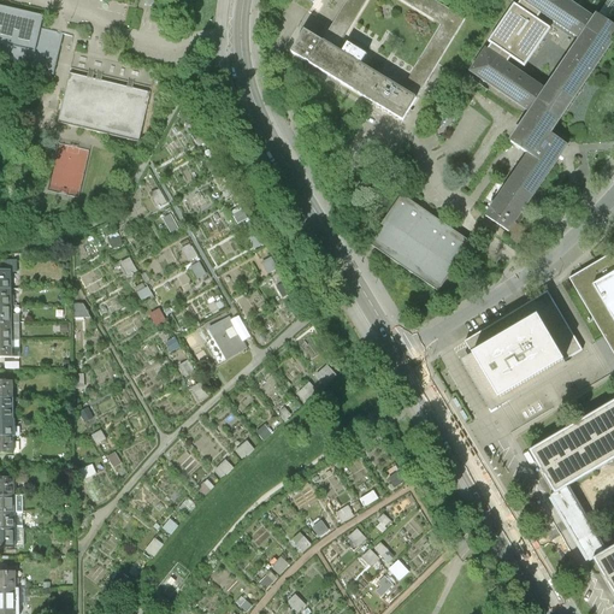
[(343,3),(341,7),(323,36),(320,41),(302,29),(289,52),(303,60),(303,59),(307,62),(307,63),(401,119),(405,113),(421,84),(423,82),(435,63),(462,18),(432,0),(344,0),(343,3)]
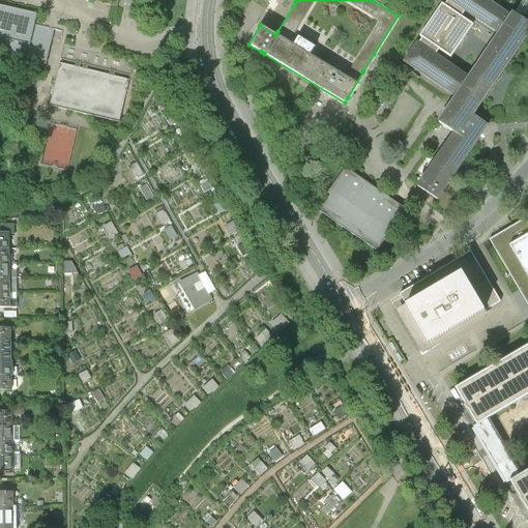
[(414,39),(399,62),(451,97),(435,120),(450,130),(414,182),(437,198),(484,129),(486,124),(472,116),(527,33),(527,23),(509,10),(508,12),(490,0),(443,0),(441,2),(439,1),(416,34),(419,35),(416,40),(414,39)]
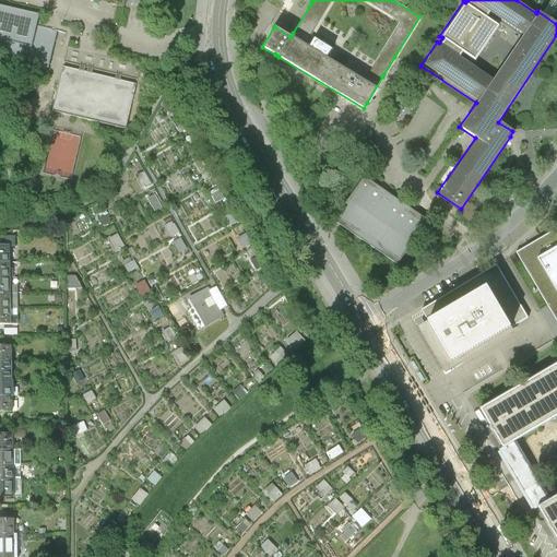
[(0,55),(47,67),(56,30),(35,25),(37,14),(0,4),(0,55)]
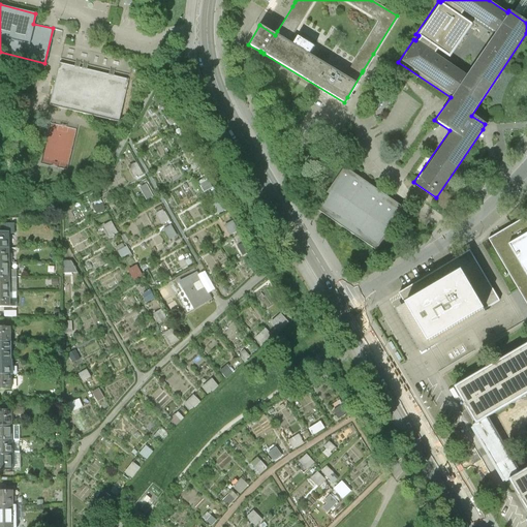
[(128,76),(58,61),(55,79),(49,104),(118,121),(128,76)]
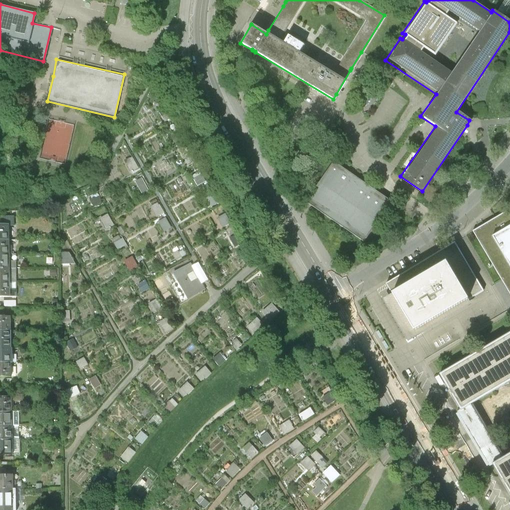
[(123,159),(130,170),(138,165),(131,154),(123,159)]
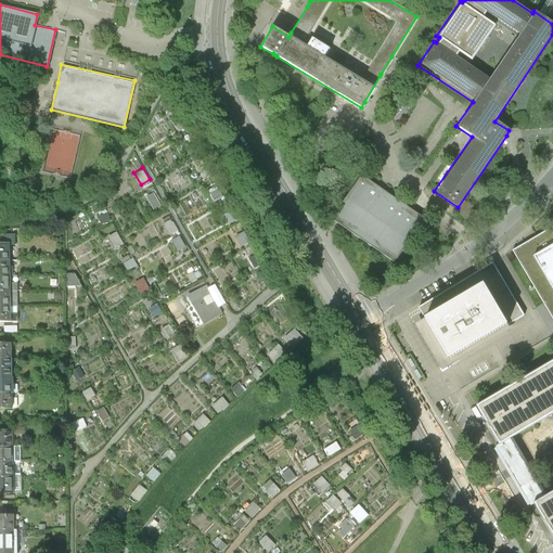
[(360,176),(331,219),(394,262),(423,219),(360,176)]
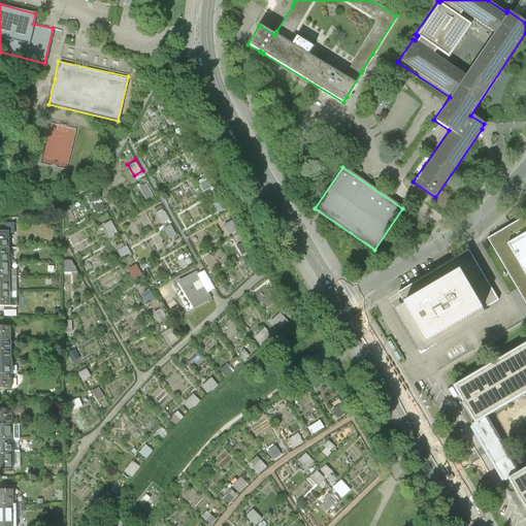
[(145,197),(152,193),(144,181),(137,185),(145,197)]
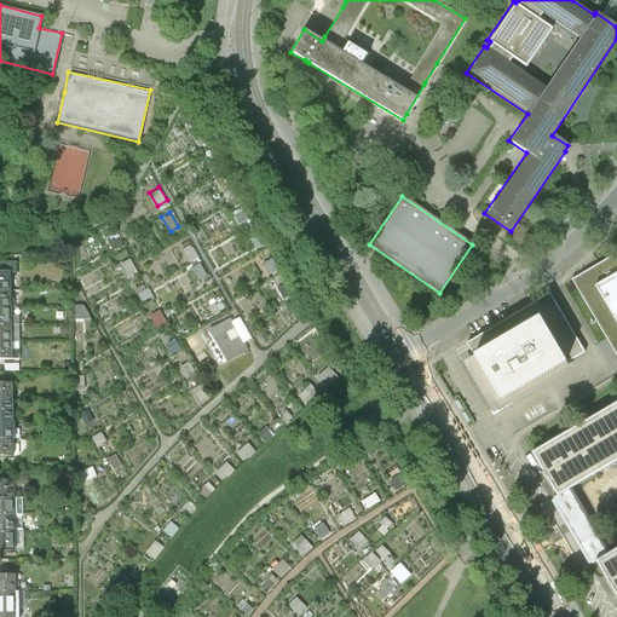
[(616,249),(597,263),(580,272),(569,278),(605,338),(615,353),(616,358),(616,401),(531,451),(530,451),(541,471),(541,470),(546,477),(545,477),(555,495),(552,497),(581,548),(589,563),(594,560),(616,599),(616,605),(616,606),(616,609),(616,249)]
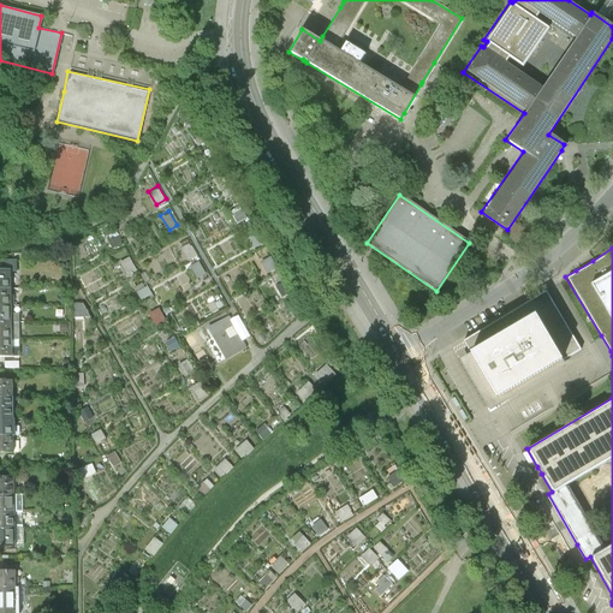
[(118,260),(126,273),(136,268),(129,254),(118,260)]
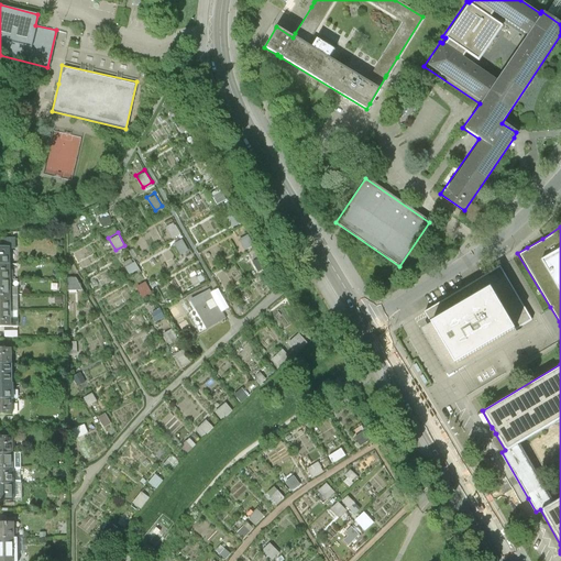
[(185,249),(180,238),(174,240),(178,252),(185,249)]
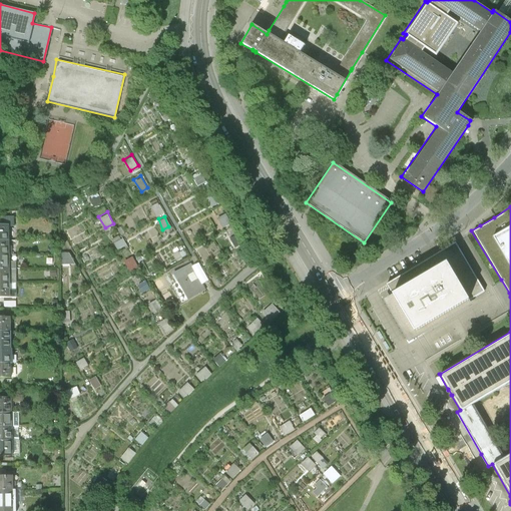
[(115,246),(125,242),(122,236),(113,240),(115,246)]
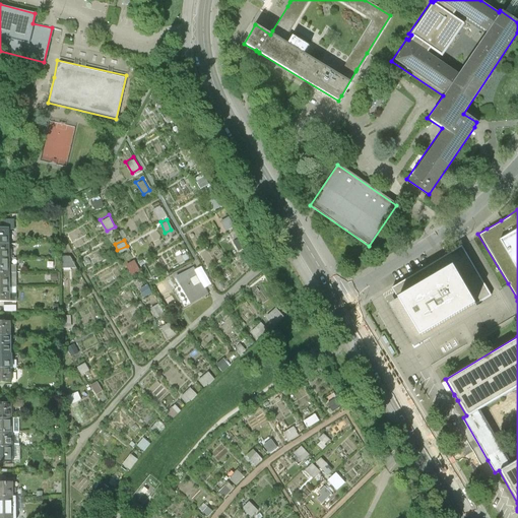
[(0,255),(8,256),(7,241),(0,241),(0,255)]
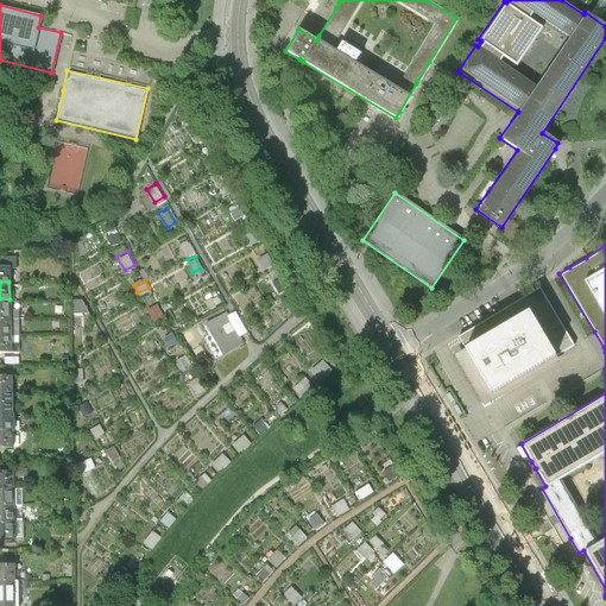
[(538,286),(456,336),(464,348),(453,355),(483,405),(557,360),(554,355),(573,343),(538,286)]
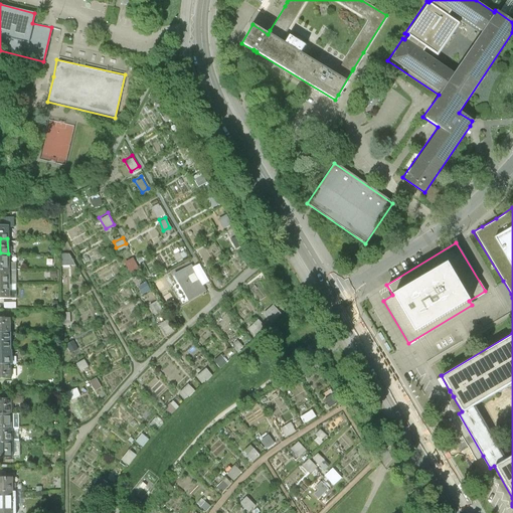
[(60,252),(60,264),(71,263),(70,251),(60,252)]
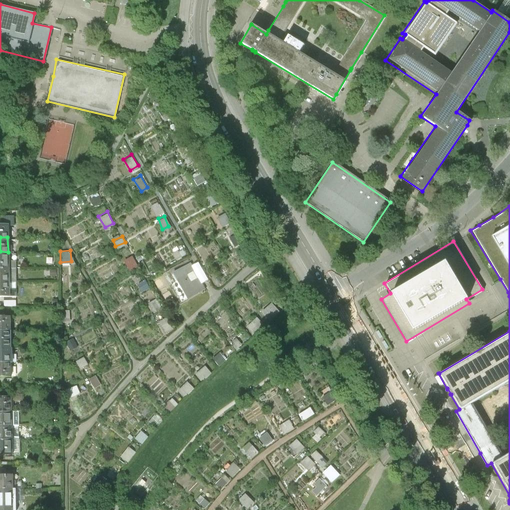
[(0,266),(8,266),(8,252),(0,251),(0,266)]
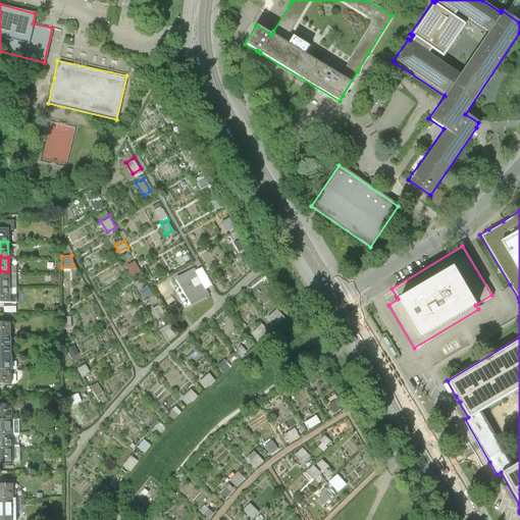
[(175,273),(190,303),(209,293),(205,286),(210,283),(201,264),(194,267),(193,265),(175,273)]
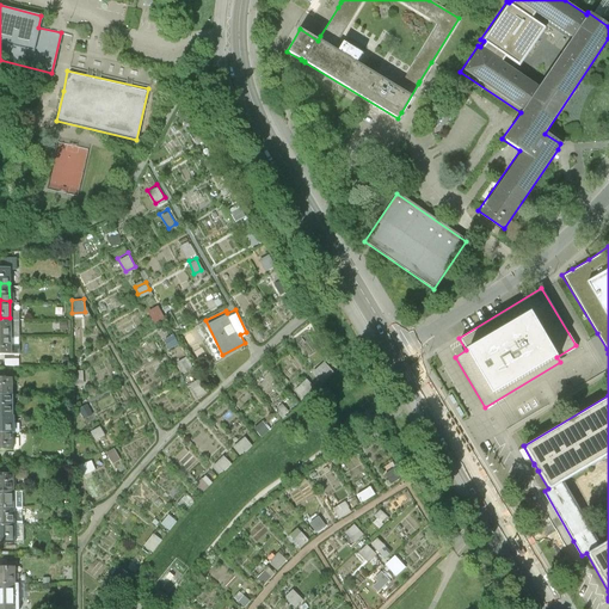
[(0,334),(10,334),(10,318),(0,318),(0,334)]
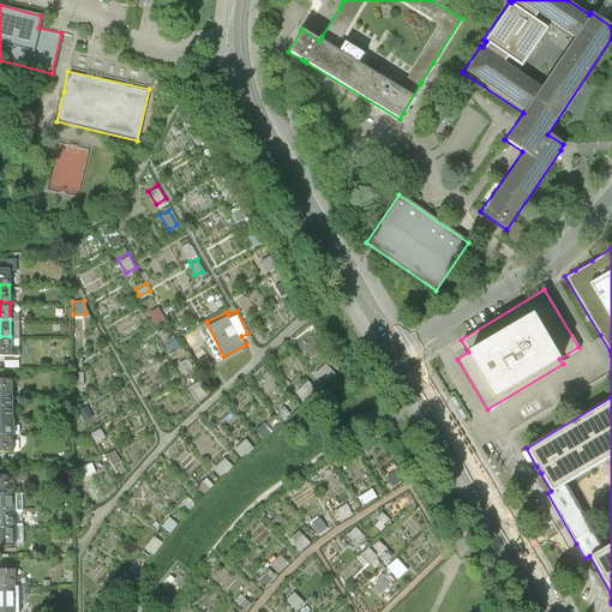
[(0,353),(10,354),(10,336),(0,336),(0,353)]
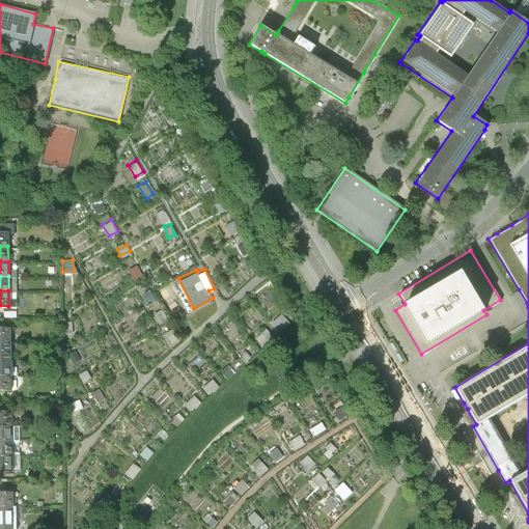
[(261,322),(251,330),(261,343),(272,335),(261,322)]
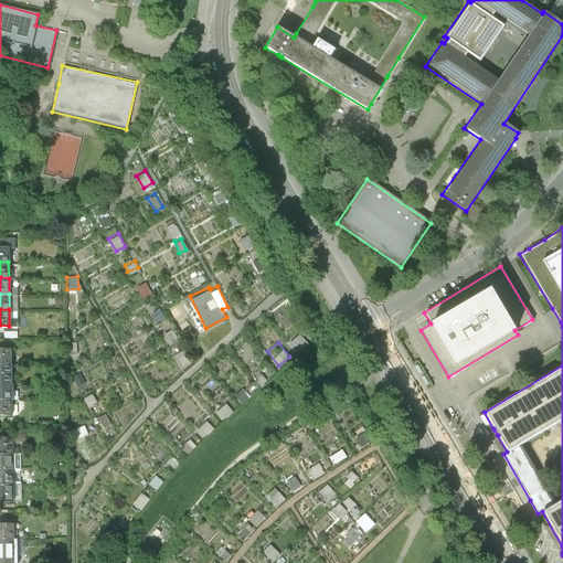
[(0,362),(10,363),(10,347),(0,346),(0,362)]
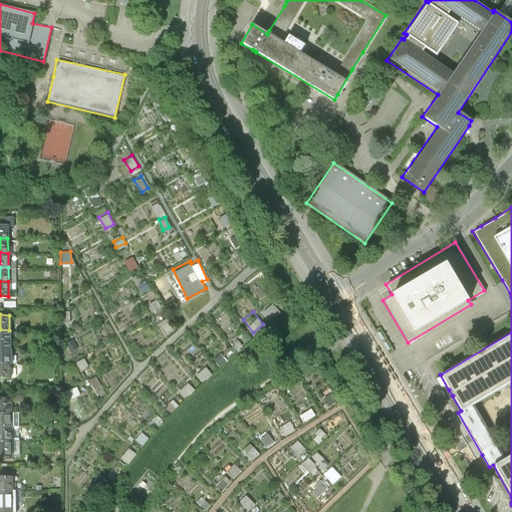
[(164,317),(158,320),(165,331),(171,328),(164,317)]
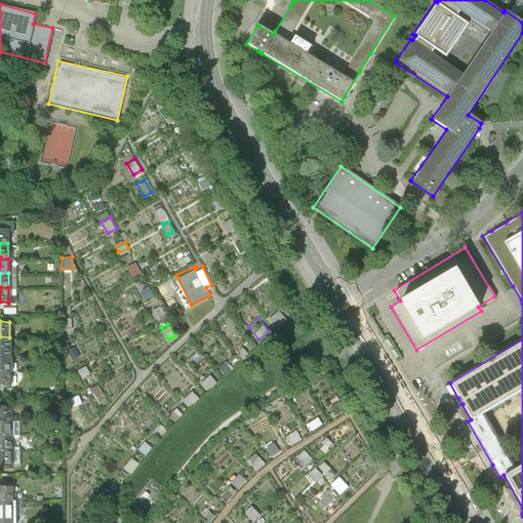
[(0,352),(10,353),(9,337),(0,336),(0,352)]
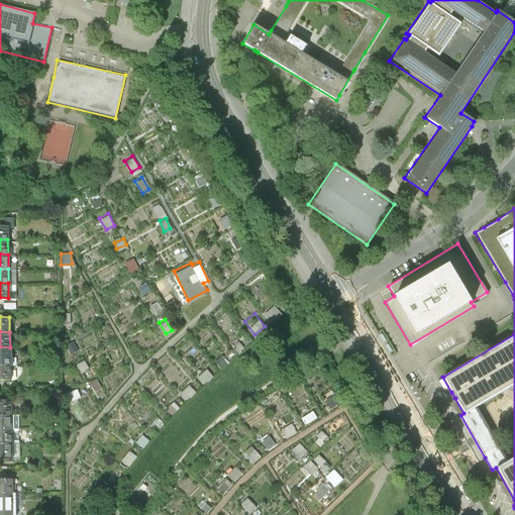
[(66,343),(70,351),(77,348),(73,340),(66,343)]
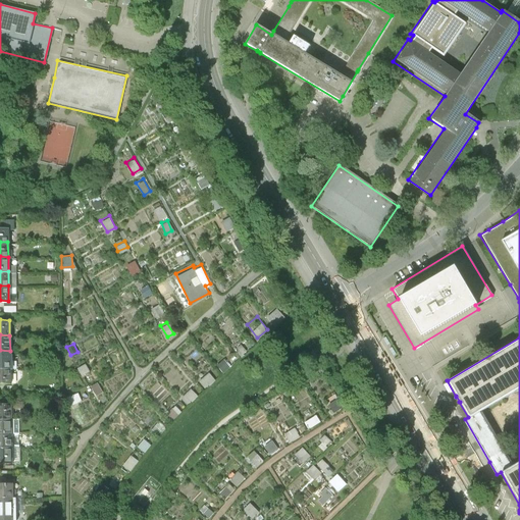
[(0,365),(10,366),(10,351),(0,350),(0,365)]
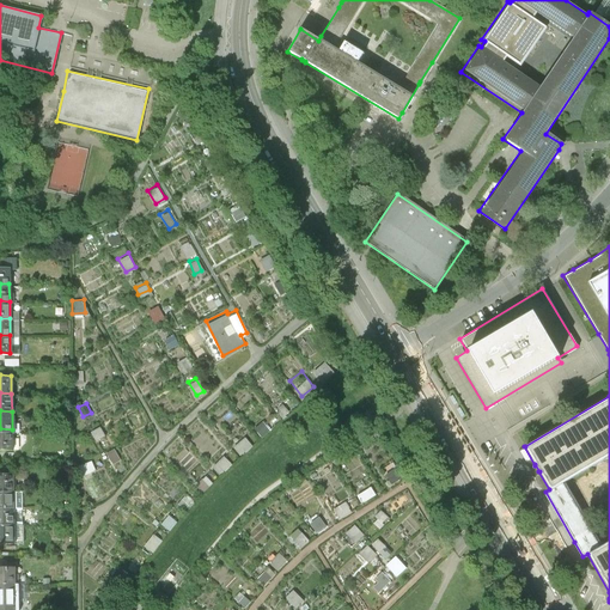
[(260,434),(267,428),(261,420),(254,426),(260,434)]
